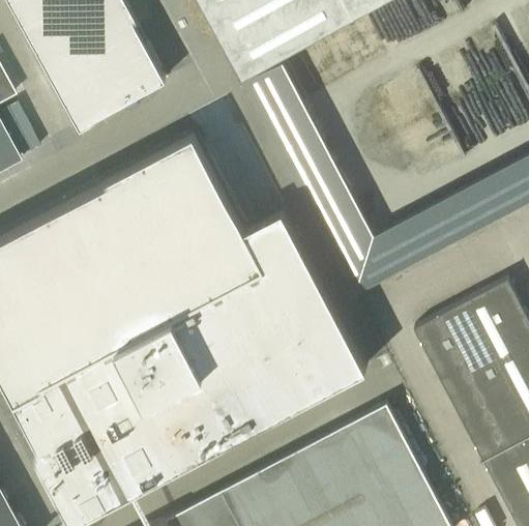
[(196,0),(241,82),(389,0),(196,0)]
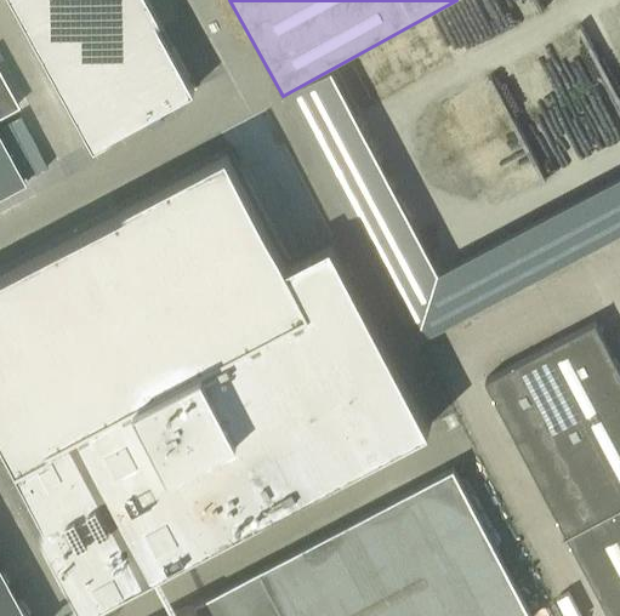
[(415,347),(619,238),(619,178),(437,275),(330,73),(283,98),(415,347)]
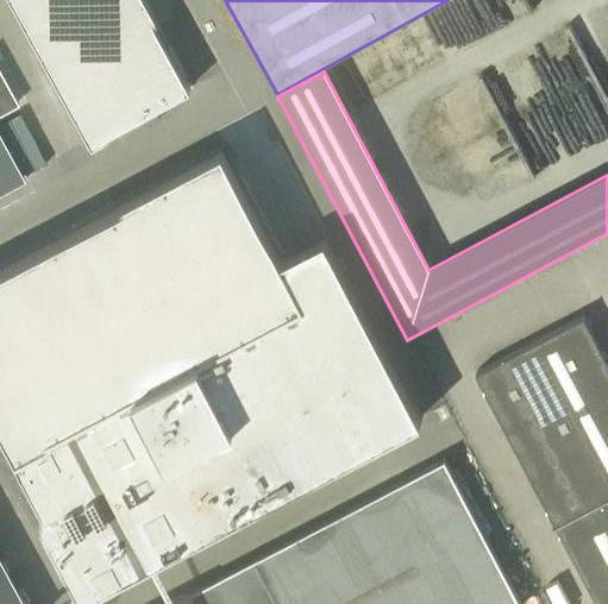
[(0,115),(17,107),(0,76),(0,115)]
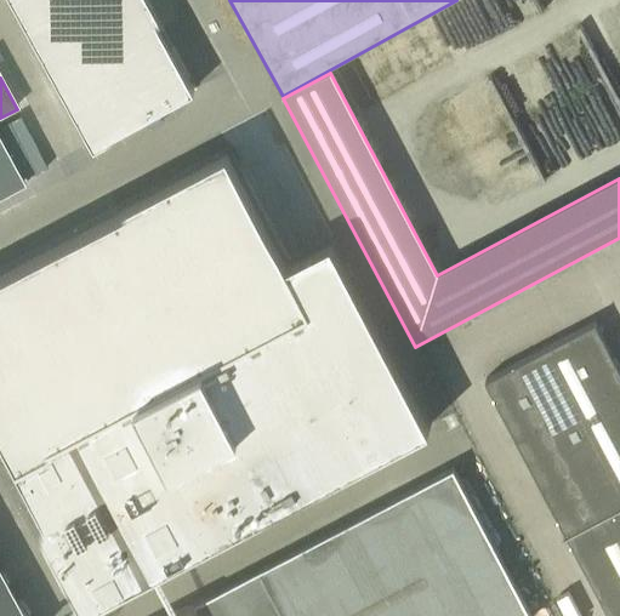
[(9,467),(85,611),(86,611),(87,614),(92,611),(91,609),(431,428),(331,241),(286,266),(310,308),(9,467)]
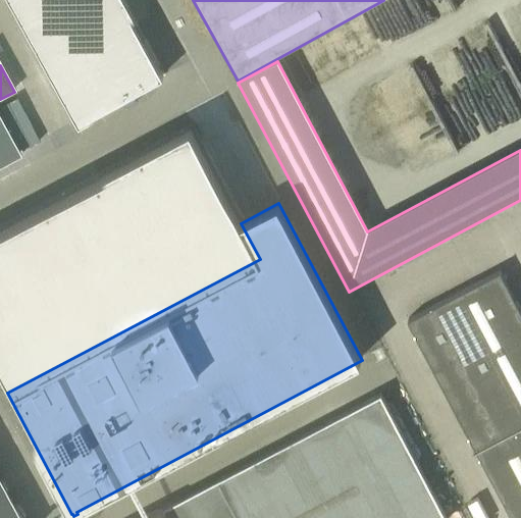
[(520,517),(520,319),(498,275),(407,323),(508,517),(520,517)]
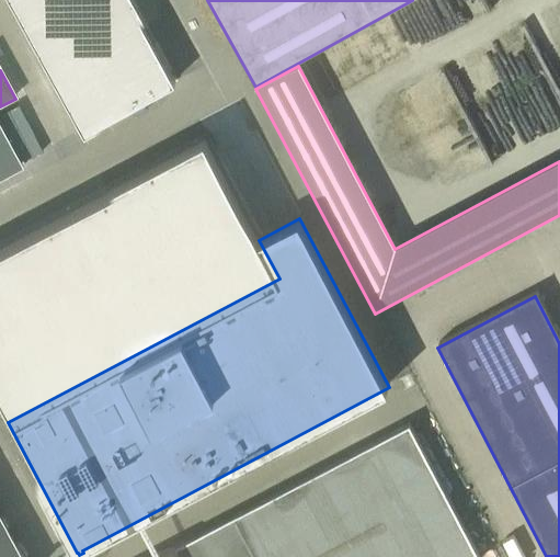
[(409,427),(233,519),(176,549),(180,556),(477,556),(409,427)]
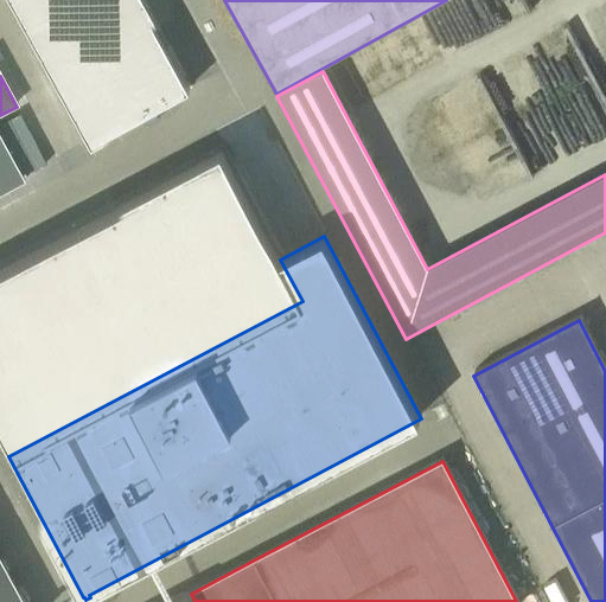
[(23,601),(0,559),(0,601),(23,601)]
